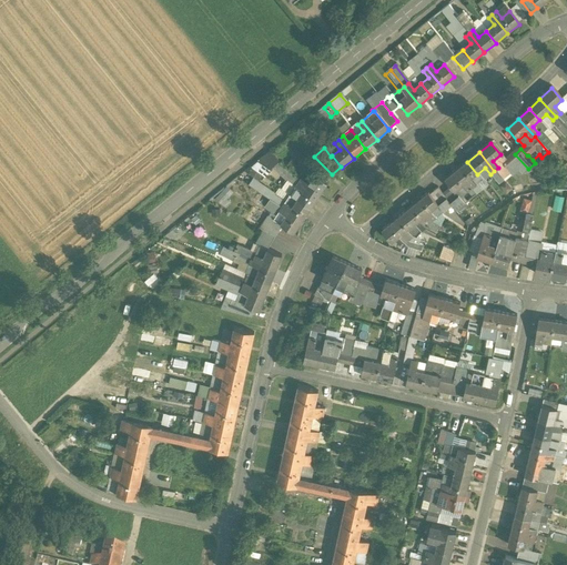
[(528,169),(515,154),(508,160),(517,170),(522,175),(528,169)]
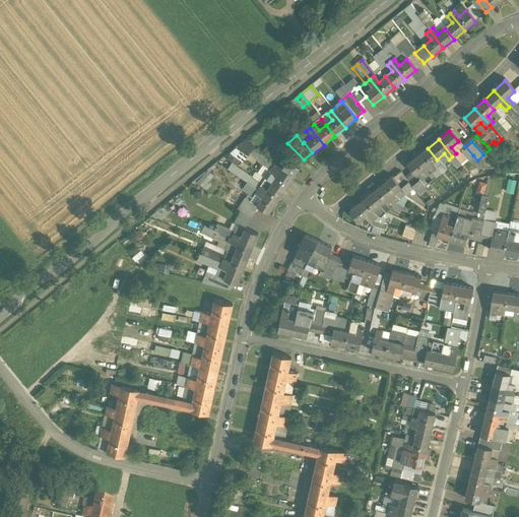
[(456,153),(452,156),(459,165),(468,157),(469,158),(473,155),(465,146),(456,153)]
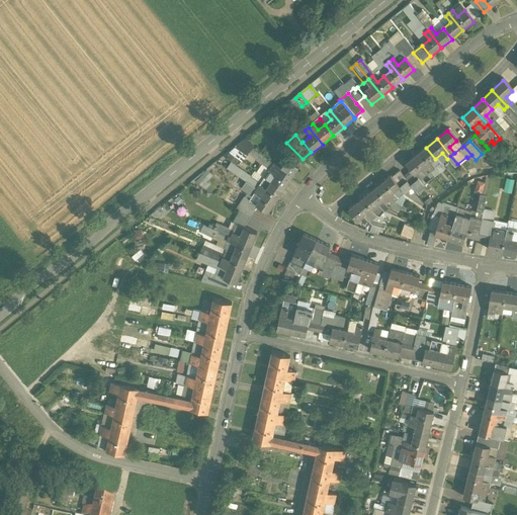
[(426,148),(416,156),(430,173),(434,170),(429,164),(435,159),(426,148)]
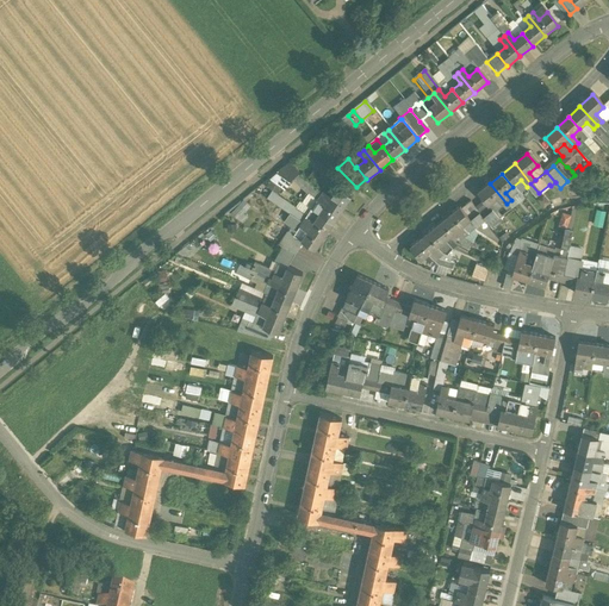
[(507,204),(490,183),(477,194),(485,204),(488,207),(489,206),(495,214),(503,208),(502,207),(507,204)]
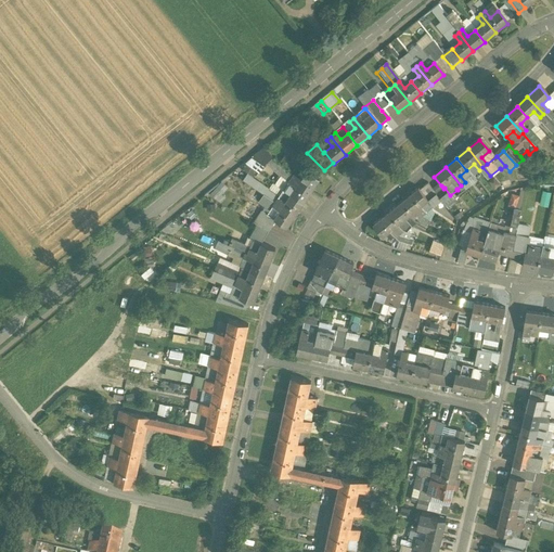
[(319,181),(306,172),(300,181),(294,176),(291,180),(310,193),(319,181)]
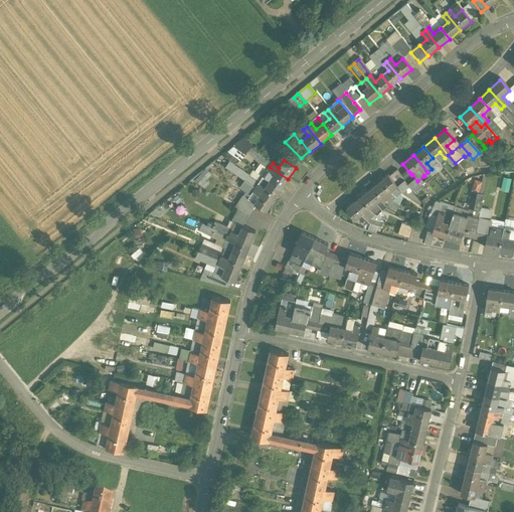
[(288,179),(270,167),(268,171),(274,176),(270,182),(281,190),(288,179)]
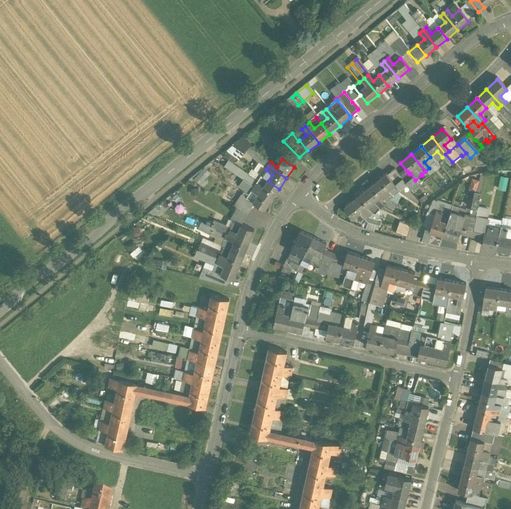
[(201,187),(211,176),(204,170),(194,181),(201,187)]
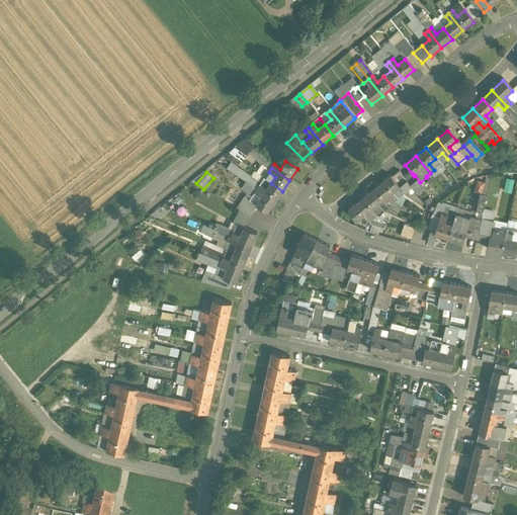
[(404,179),(399,172),(392,178),(400,188),(393,193),(397,199),(411,188),(404,179)]
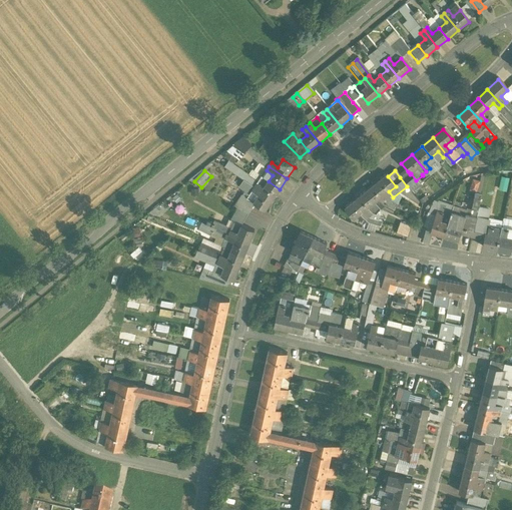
[(416,180),(411,173),(410,174),(408,171),(400,177),(407,186),(411,191),(415,188),(420,184),(416,180)]
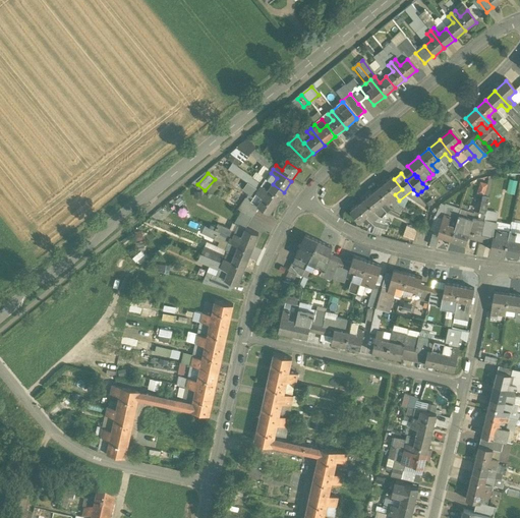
[(394,179),(393,178),(382,187),(396,205),(400,202),(399,200),(395,194),(402,189),(394,179)]
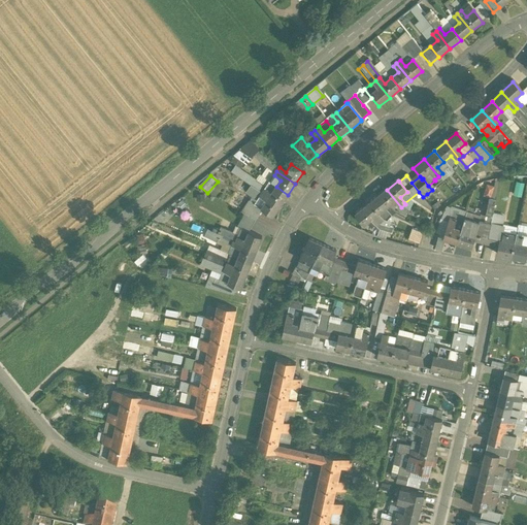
[(487,186),(484,196),(491,199),(494,189),(487,186)]
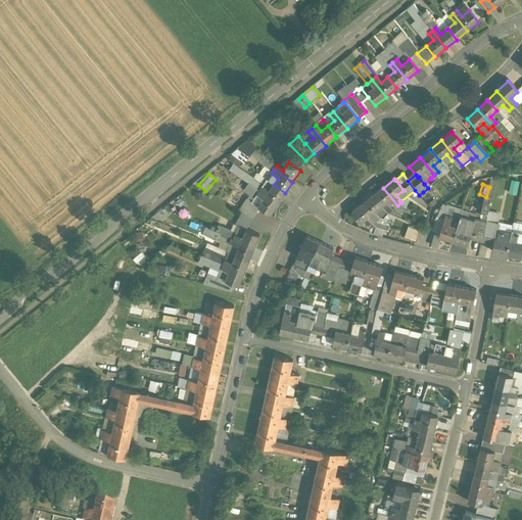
[(285,193),(274,185),(269,193),(262,188),(258,193),(278,204),(285,193)]
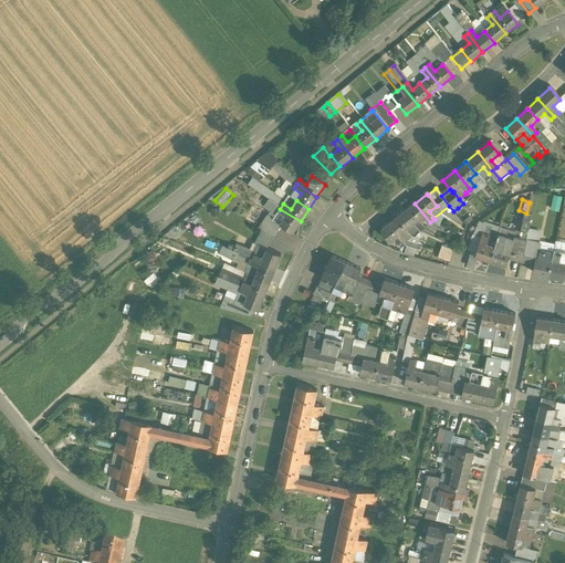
[(269,201),(264,208),(269,211),(273,204),(269,201)]
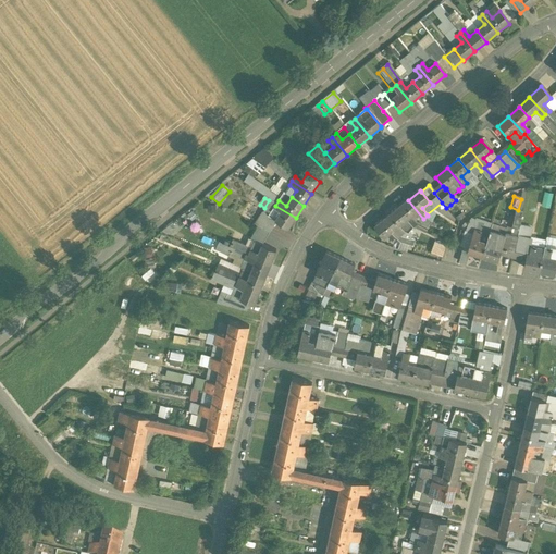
[(408,200),(396,209),(406,221),(414,216),(419,222),(423,219),(408,200)]
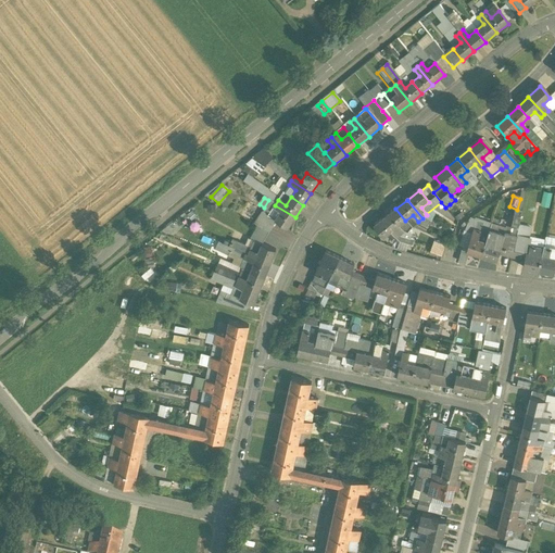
[(295,217),(275,205),(273,209),(279,214),(274,222),(287,230),(295,217)]
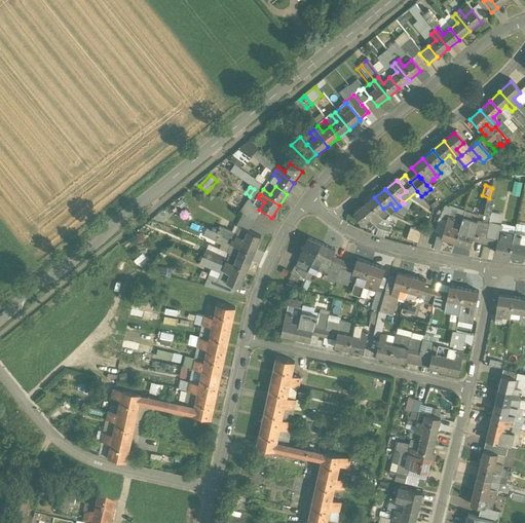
[(374,197),(364,207),(378,223),(382,220),(377,214),(383,209),(374,197)]
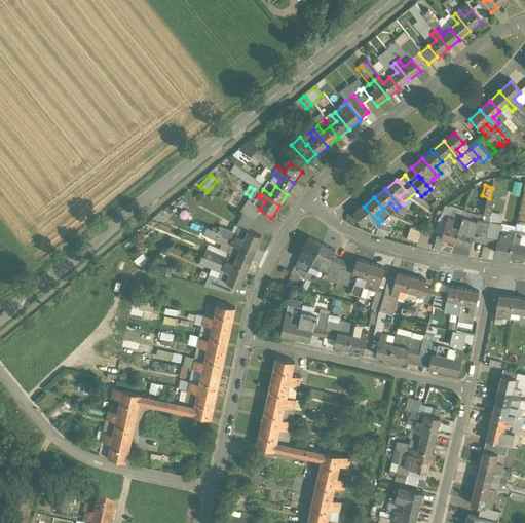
[(364,207),(353,215),(363,226),(369,220),(374,227),(378,223),(364,207)]
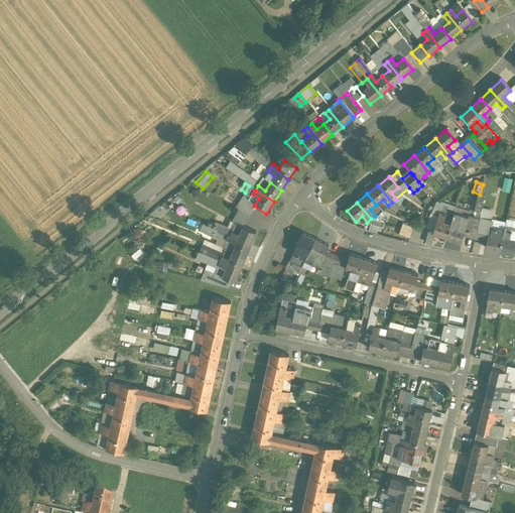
[(443,207),(435,204),(430,216),(437,218),(438,214),(441,215),(443,208),(443,207)]
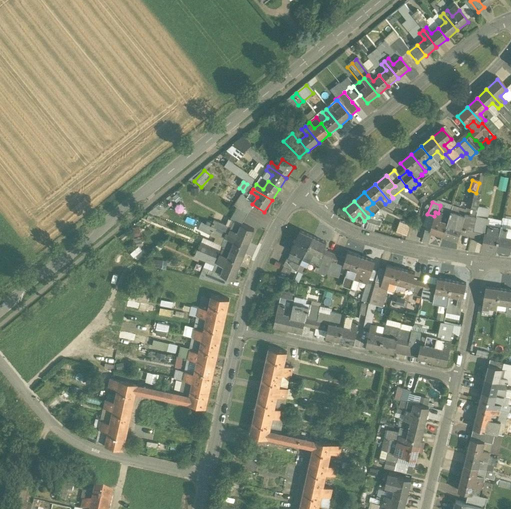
[(442,214),(440,222),(447,224),(450,213),(443,211),(442,214)]
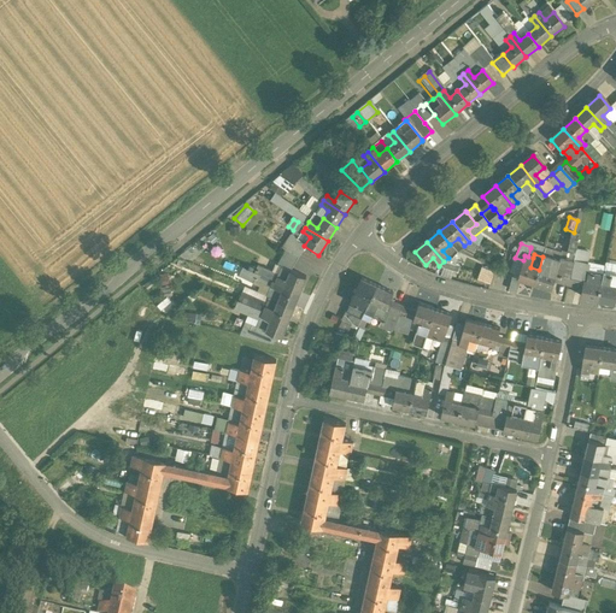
[(518,276),(517,281),(520,282),(534,286),(539,270),(531,267),(533,258),(528,257),(524,255),(523,260),(518,276)]
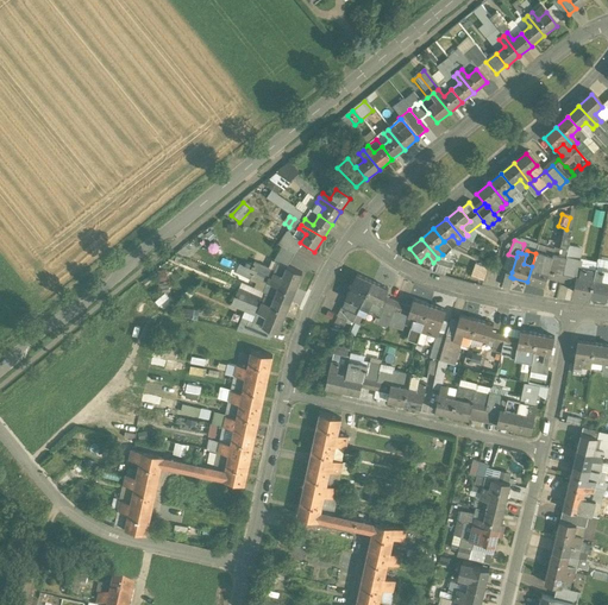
[(508,254),(507,254),(502,270),(506,272),(506,271),(512,272),(516,257),(508,254)]
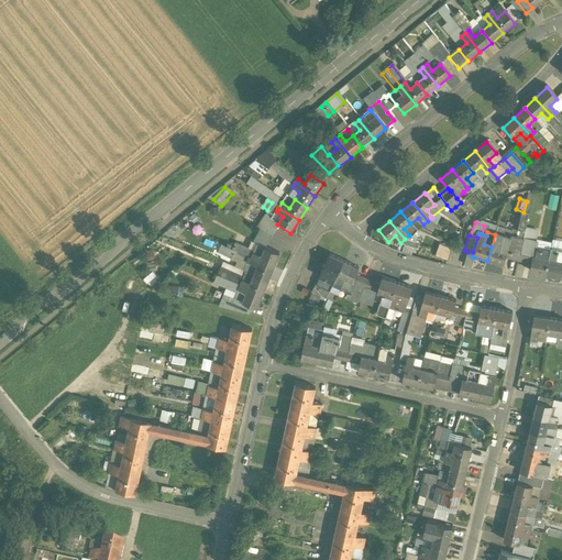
[(516,239),(511,253),(518,255),(521,240),(516,239)]
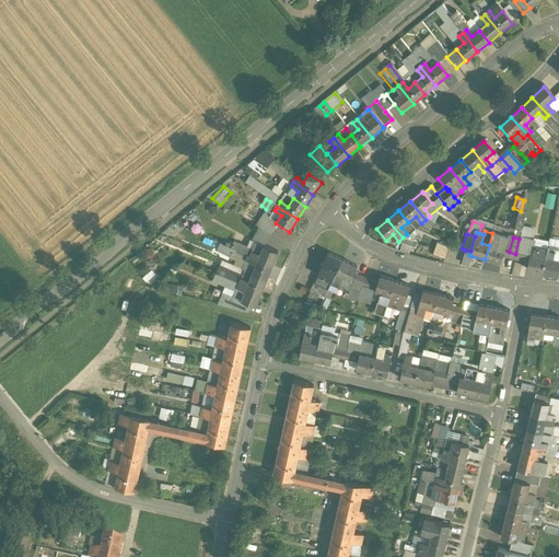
[(527,241),(519,239),(515,254),(524,256),(527,241)]
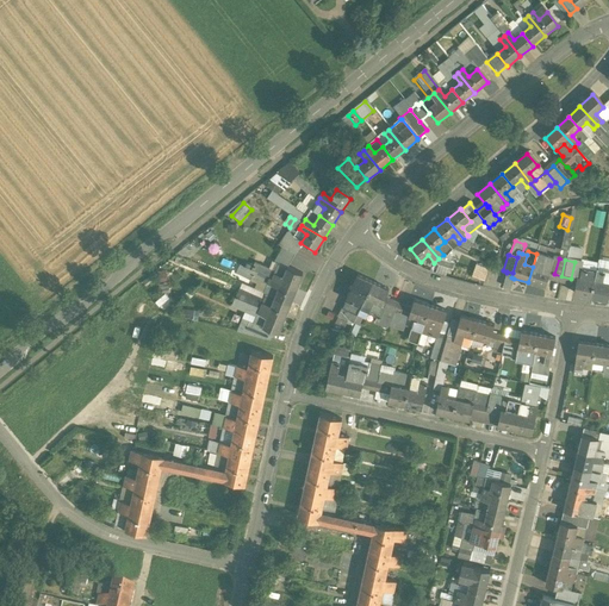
[(488,270),(476,267),(474,272),(486,276),(488,270)]
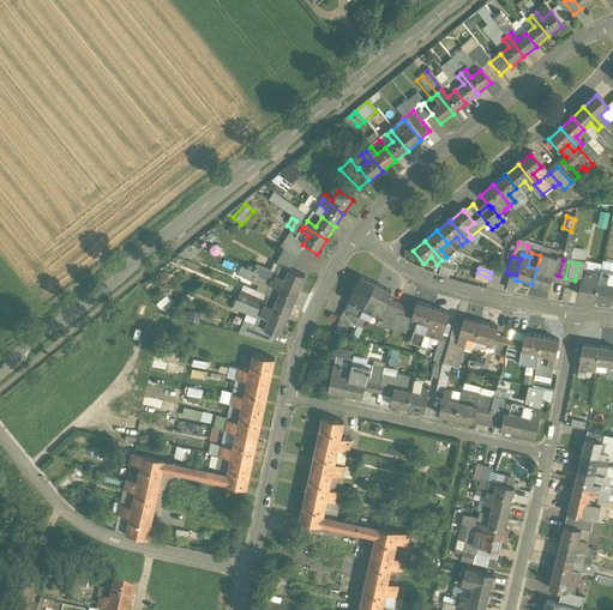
[(553,273),(536,269),(532,284),(547,290),(550,283),(552,275),(553,273)]
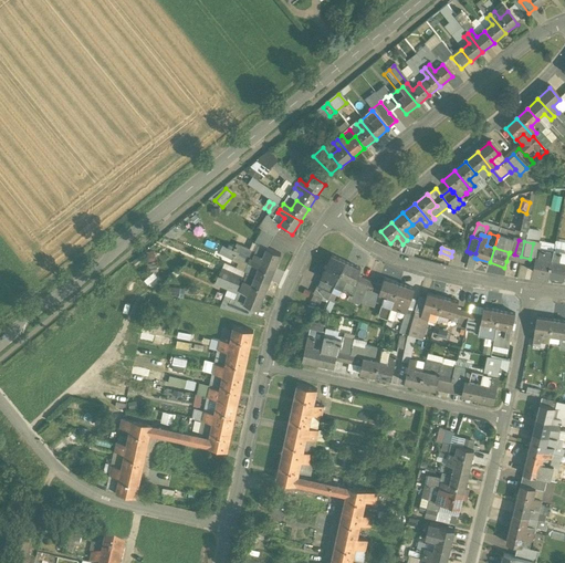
[(254,254),(246,250),(242,258),(252,261),(253,257),(254,254)]
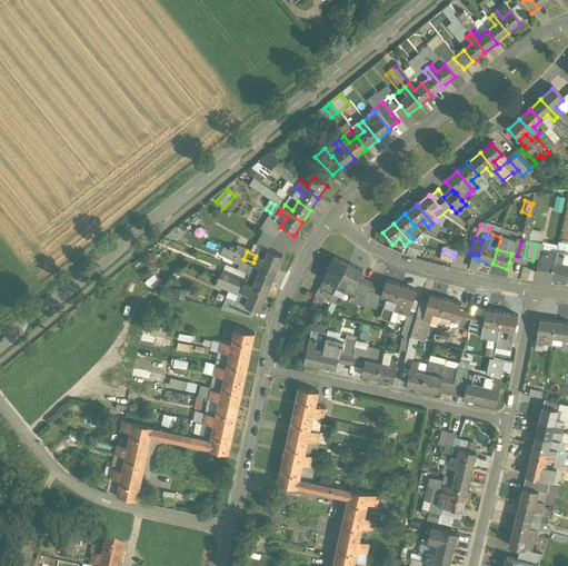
[(281,258),(267,252),(263,261),(255,258),(253,262),(276,272),(281,258)]
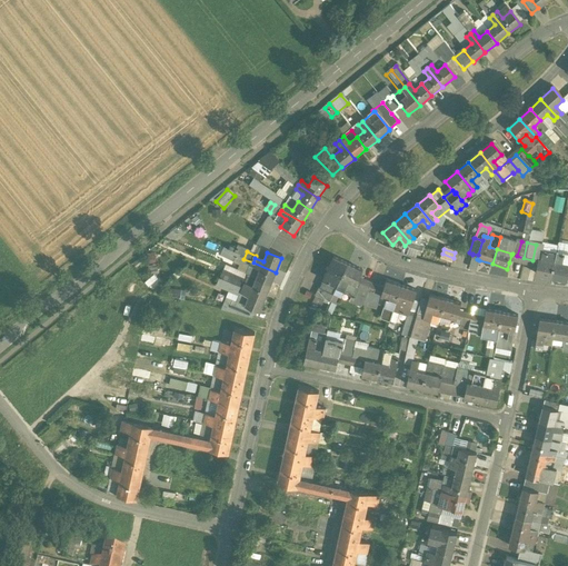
[(478,255),(472,254),(472,255),(468,269),(476,271),(479,260),(477,259),(478,255)]
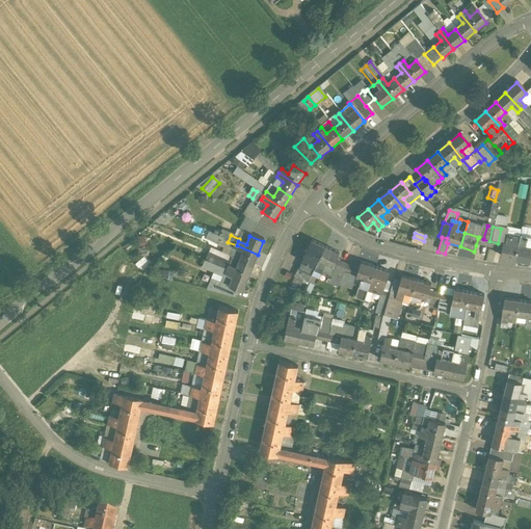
[(423,241),(413,238),(410,243),(421,247),(423,241)]
